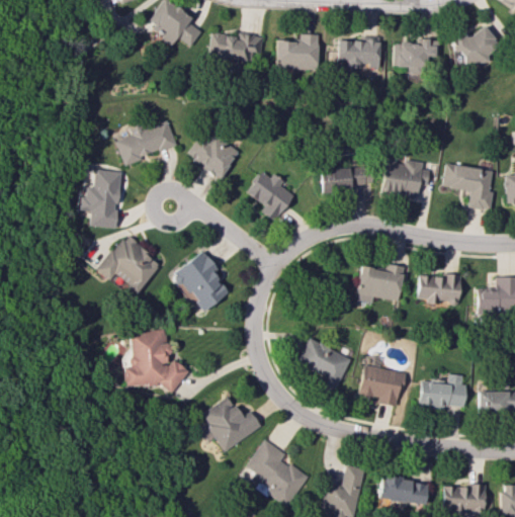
[(190,47),(200,31),(187,22),(191,16),(166,0),(160,0),(145,24),(173,42),(176,37),(190,47)]
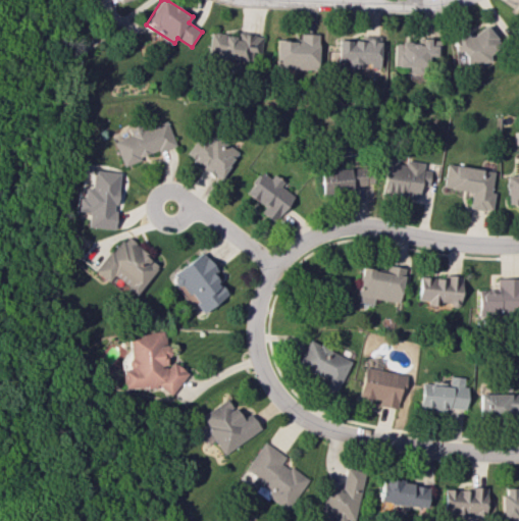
[(459,67),(491,62),(490,52),(498,50),(495,29),(469,33),(454,35),(459,67)]
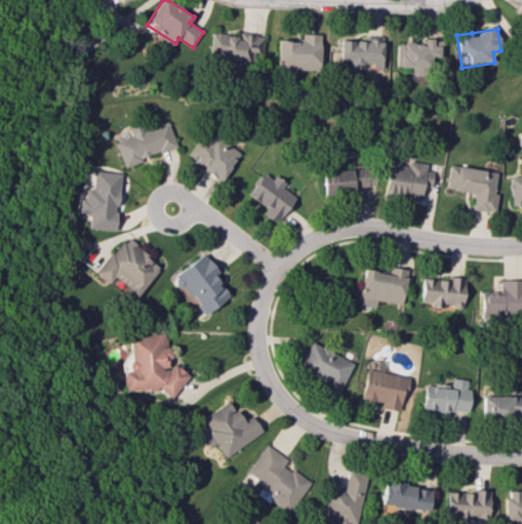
[(266,35),(240,33),(240,36),(213,34),(211,55),(222,56),(221,64),(235,66),(235,61),(254,62),(255,53),(265,53),(266,35)]
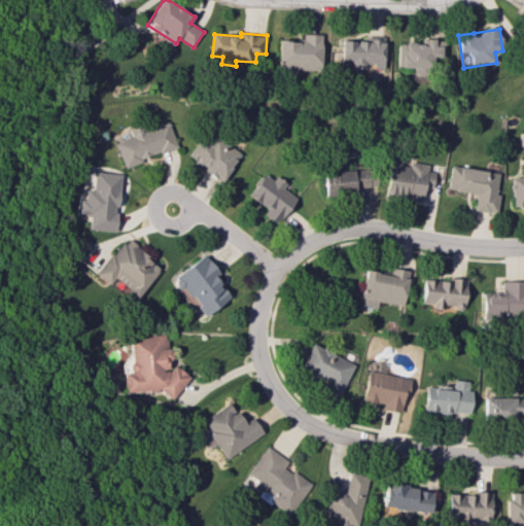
[(280,40),(279,70),(323,71),(324,35),(303,34),(302,41),(280,40)]
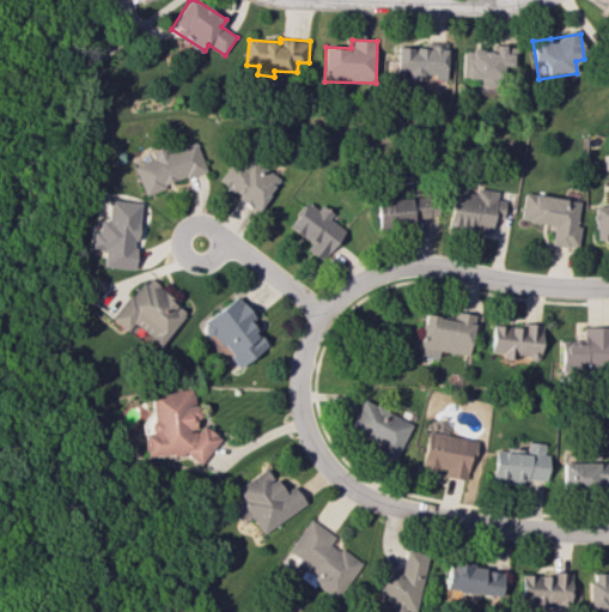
[(518,67),(518,47),(497,46),(497,52),(464,50),(463,79),(482,79),(482,90),(503,90),(503,67),(518,67)]
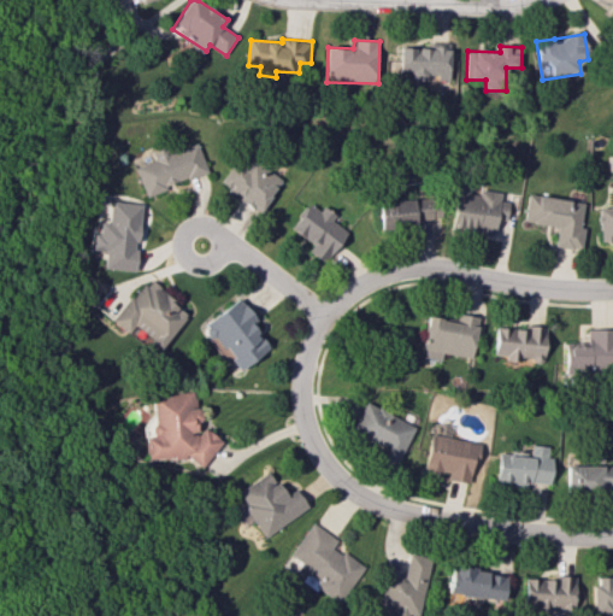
[(451,80),(452,48),(401,47),(401,75),(412,75),(412,78),(451,80)]
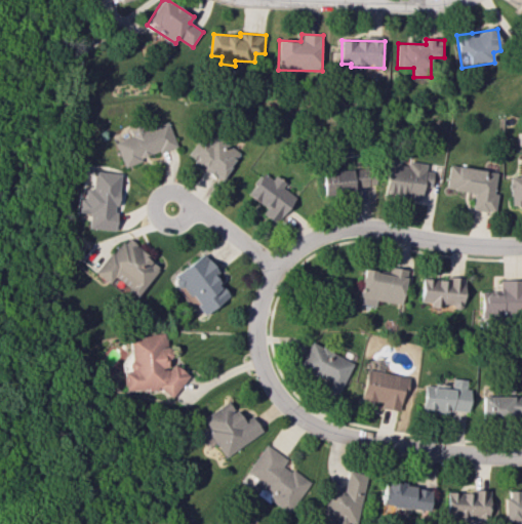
[(116,143),(124,166),(178,148),(169,122),(146,130),(144,125),(130,129),(132,136),(116,143)]
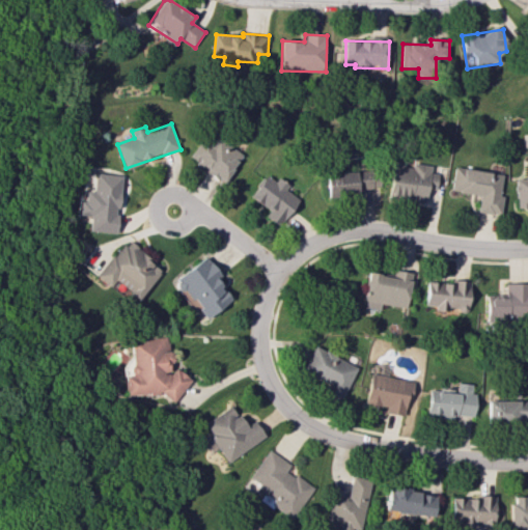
[(225,184),(246,158),(218,137),(213,144),(205,138),(190,158),(225,184)]
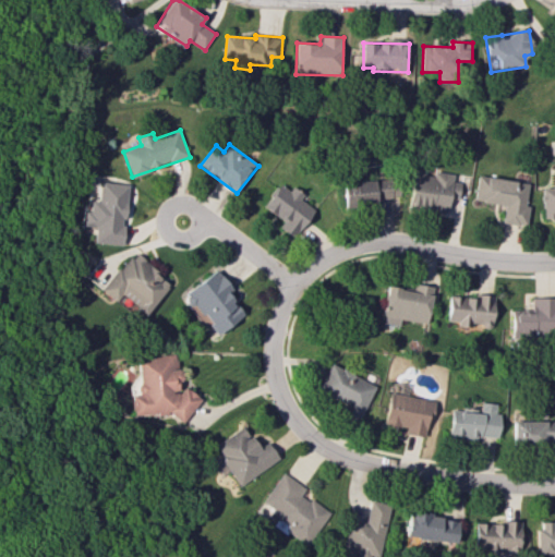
[(411,206),(449,212),(450,198),(460,200),(462,183),(455,182),(456,174),(435,172),(435,176),(415,172),(411,206)]
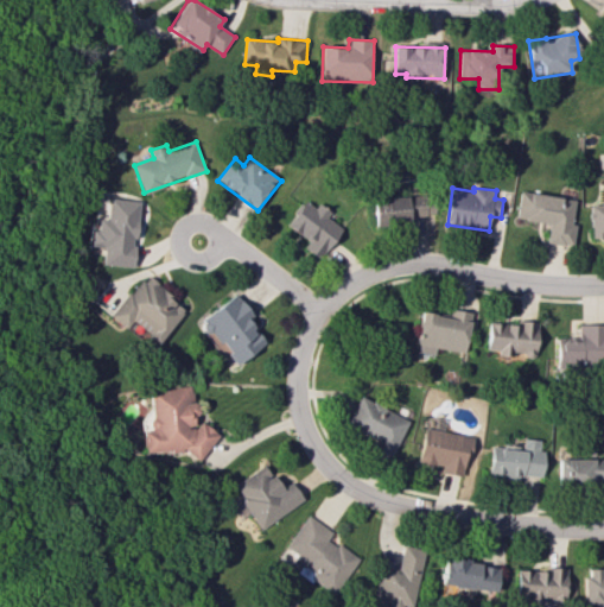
[(577,200),(521,193),(517,220),(551,223),(548,244),(574,246),(578,226),(574,226),(577,200)]
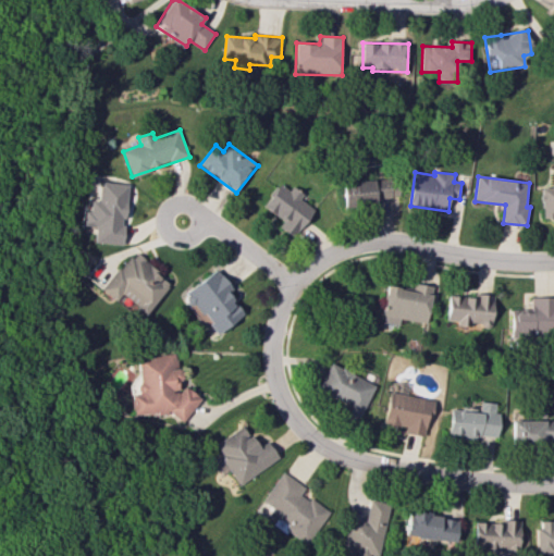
[(398,188),(376,189),(374,181),(344,183),(345,205),(399,200),(398,188)]
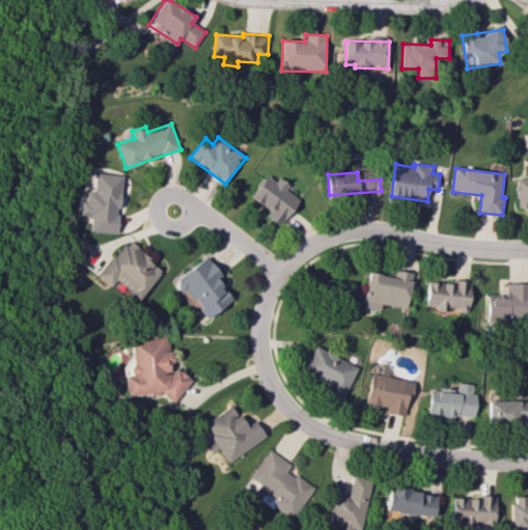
[(117,233),(122,175),(95,173),(94,192),(87,191),(86,201),(81,201),(80,216),(91,217),(89,231),(117,233)]
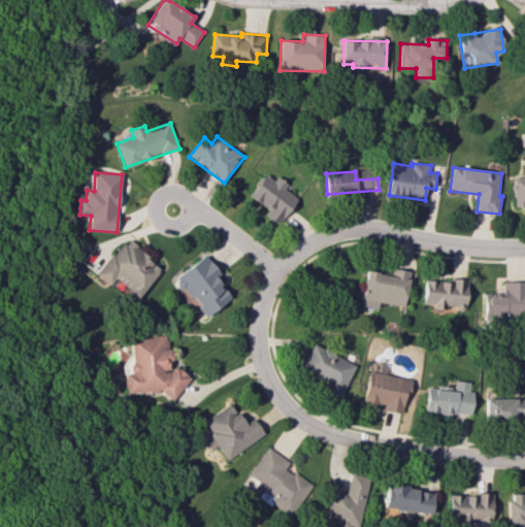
[(251,196),(270,209),(265,216),(280,226),(299,198),(286,189),(289,184),(279,176),(275,180),(266,174),(251,196)]
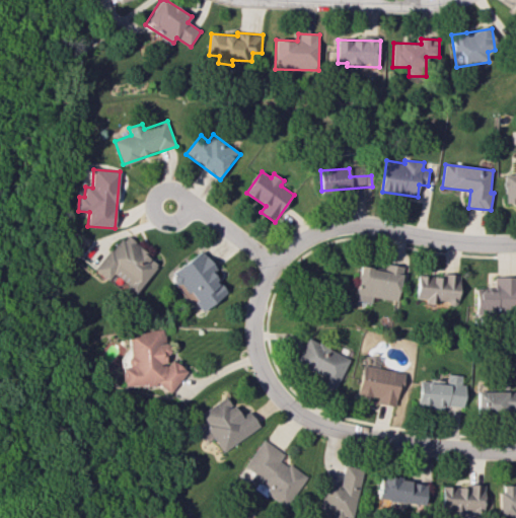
[(515,173),(506,173),(507,205),(515,204),(515,173)]
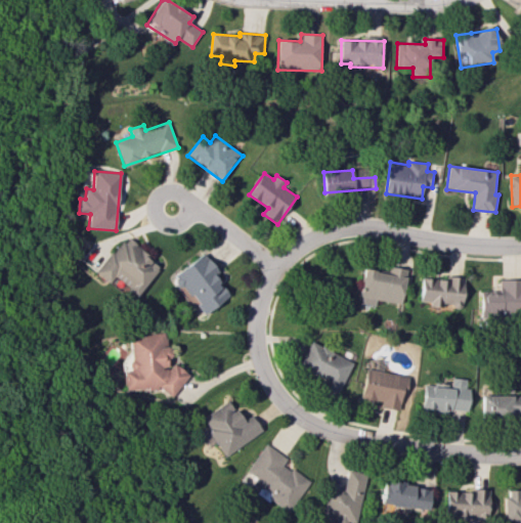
[(97,273),(111,282),(115,277),(139,296),(162,265),(124,237),(97,273)]
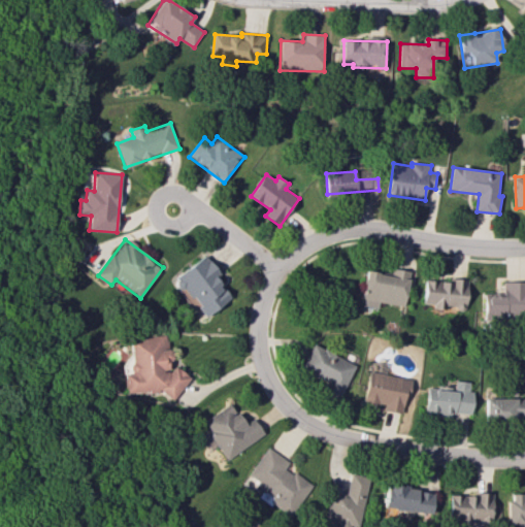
[(176,278),(207,318),(233,298),(218,277),(222,274),(207,255),(176,278)]
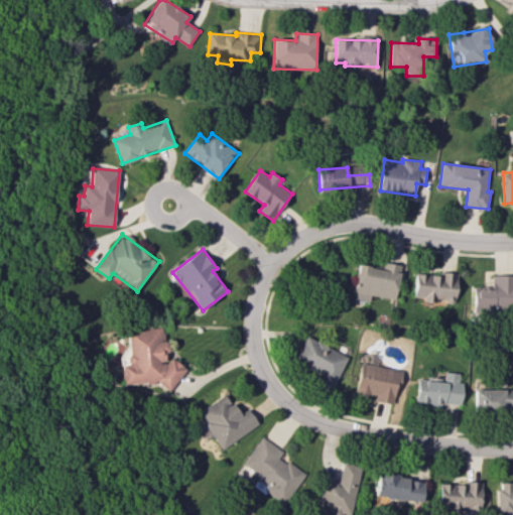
[(360,265),(355,299),(371,301),(372,295),(397,299),(402,265),(383,262),(382,268),(360,265)]
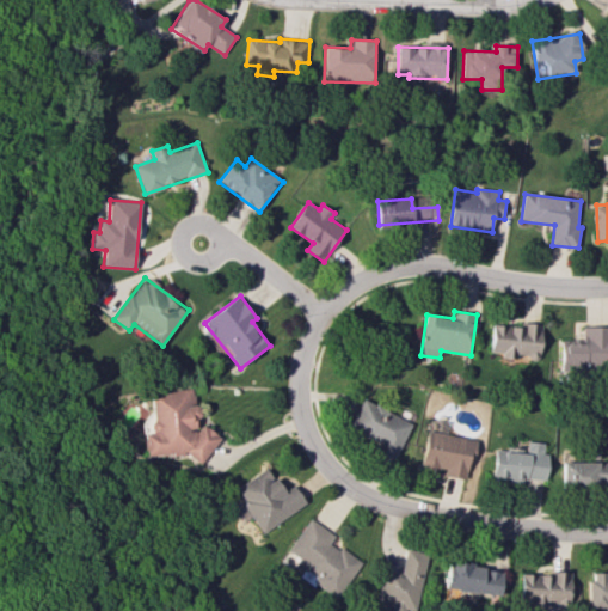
[(541,358),(544,324),(523,323),(523,327),(493,325),(492,356),(541,358)]
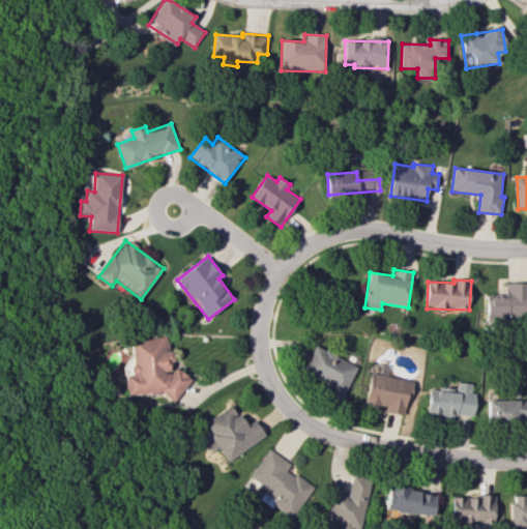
[(526,283),(506,284),(506,296),(487,296),(487,318),(526,318),(526,283)]
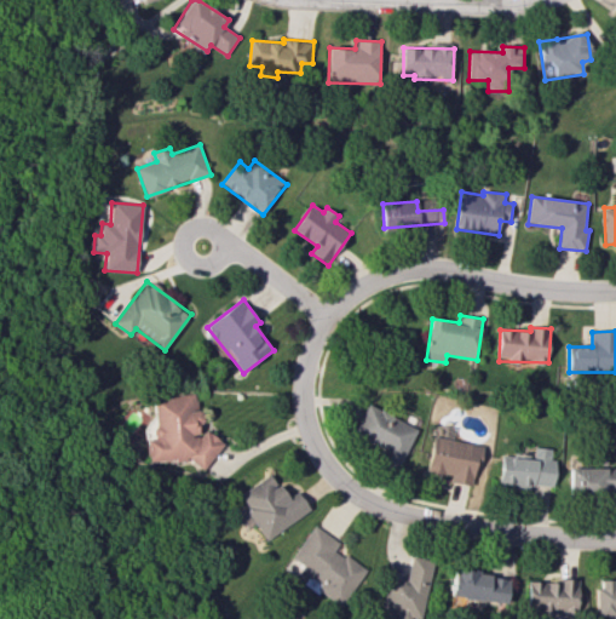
[(154,400),(156,416),(148,429),(161,439),(147,440),(150,458),(159,464),(189,460),(205,471),(225,443),(207,430),(200,439),(199,429),(202,424),(199,394),(154,400)]
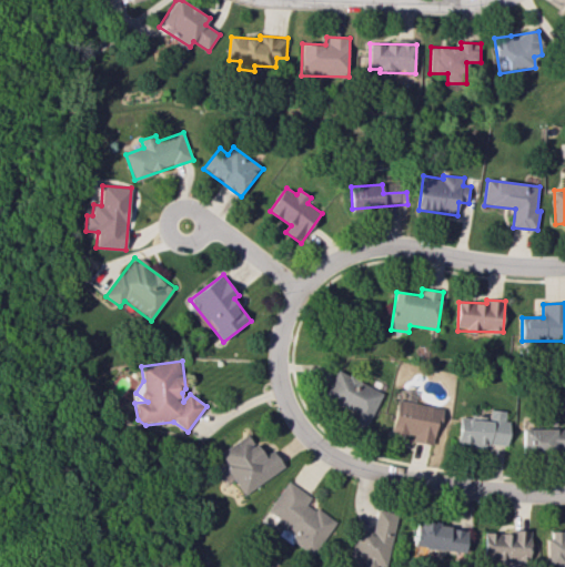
[(384,393),(339,371),(324,401),(371,423),(384,393)]
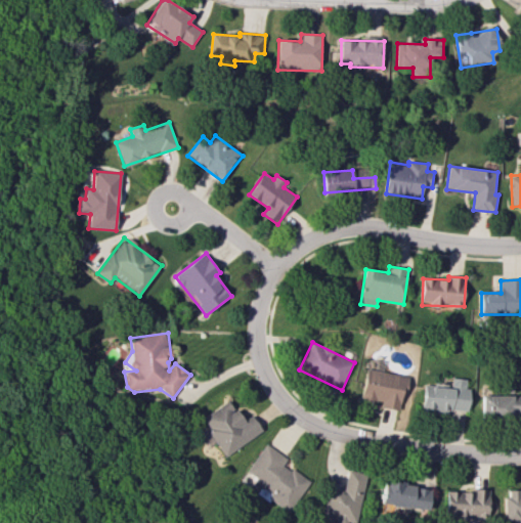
[(363,398),(383,401),(382,408),(403,410),(407,375),(366,369),(363,398)]
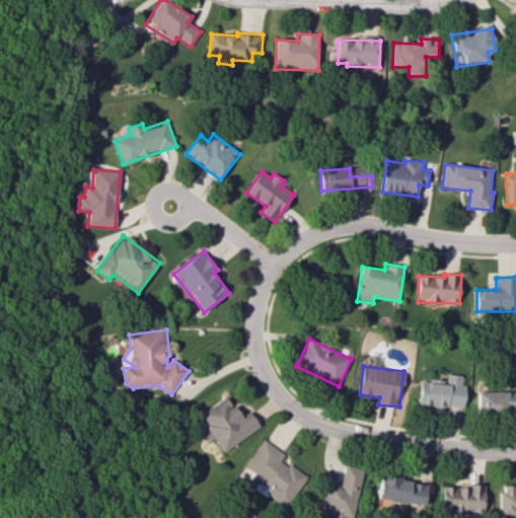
[(465,408),(466,385),(462,384),(463,375),(449,374),(448,384),(421,382),(419,409),(444,410),(444,405),(465,408)]
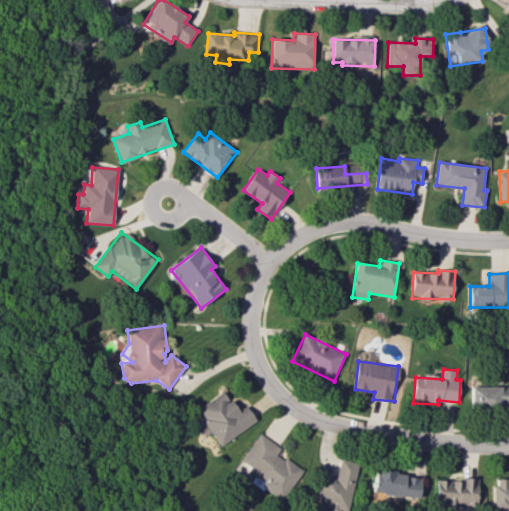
[(508,387),(473,386),(472,405),(508,405),(508,387)]
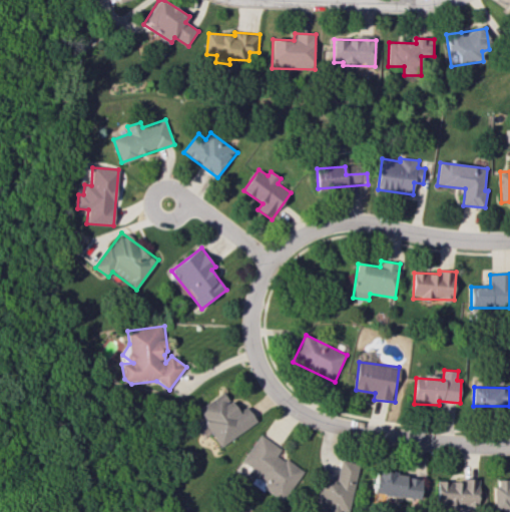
[(259,424),(248,407),(238,412),(226,392),(199,408),(205,419),(204,419),(220,446),(259,424)]
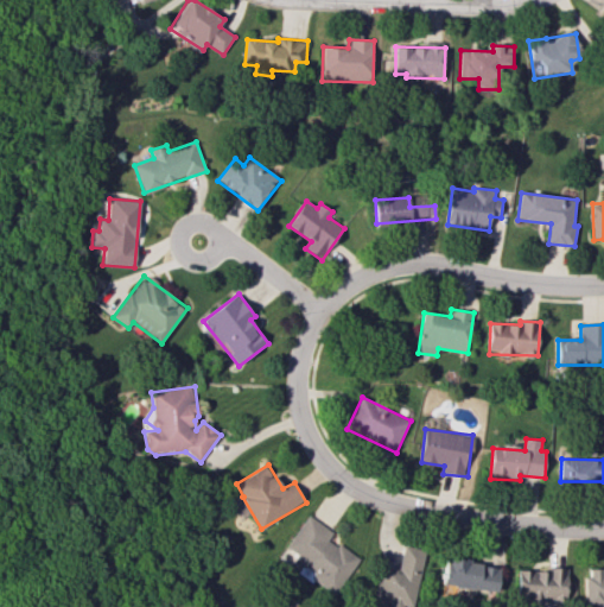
[(415,606),(425,550),(405,547),(401,567),(382,564),(377,599),(392,601),(389,606),(415,606)]
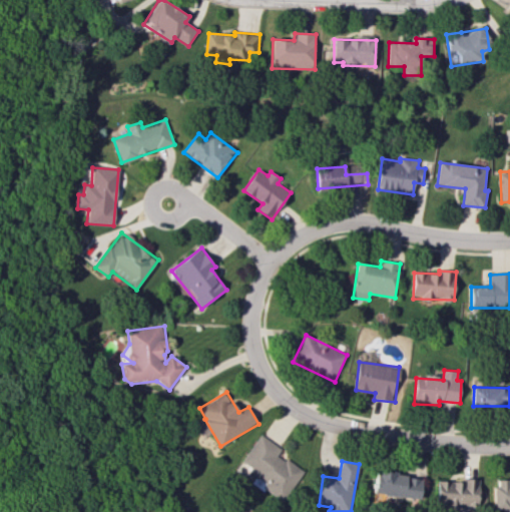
[(420,501),(424,479),(378,470),(374,493),(420,501)]
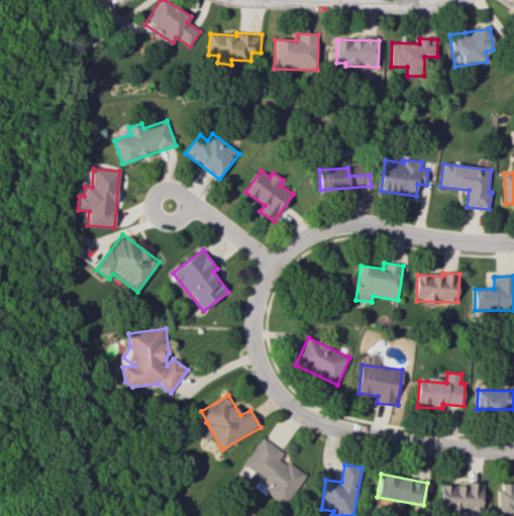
[(483,512),(484,483),(467,483),(466,486),(441,485),(440,506),(453,507),(452,511),(483,512)]
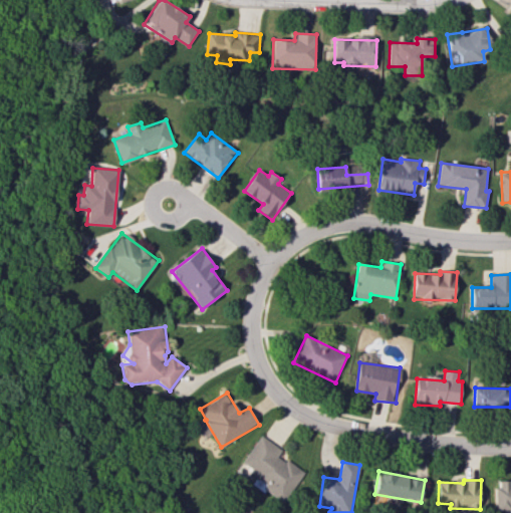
[(510,481),(496,481),(497,511),(505,510),(505,512),(510,512),(510,481)]
